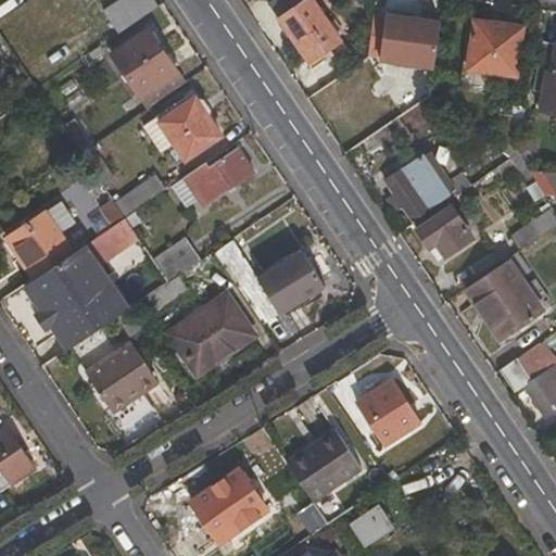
[(127,0),(108,13),(119,34),(159,8),(153,0),(127,0)]
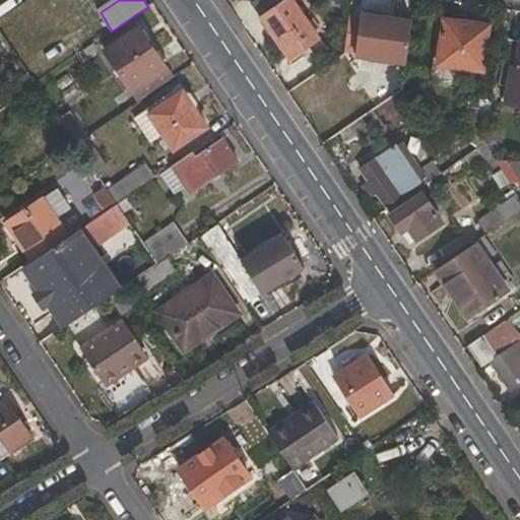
[(280,0),(259,0),(253,5),(288,59),(319,38),(293,0),(284,0),(282,1),(280,0)]
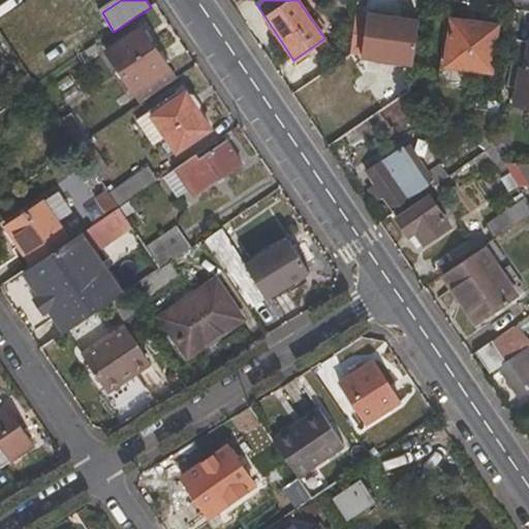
[(400,39),(416,43),(421,16),(404,13),(400,39)]
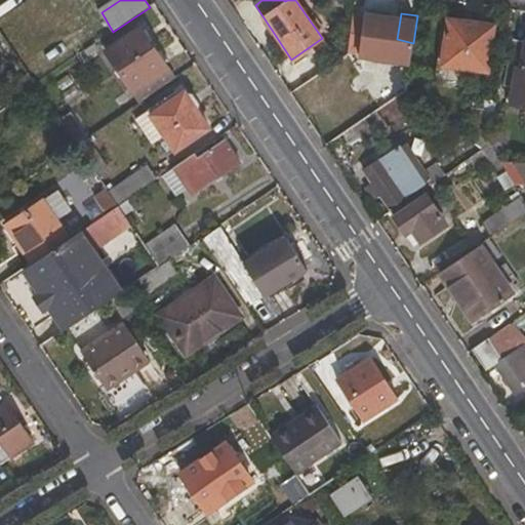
[(488,72),(494,26),(447,19),(441,65),(488,72)]
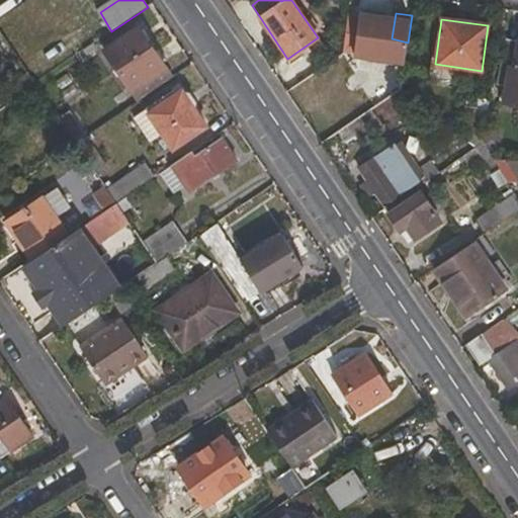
[(102,52),(136,103),(173,78),(139,28),(102,52)]
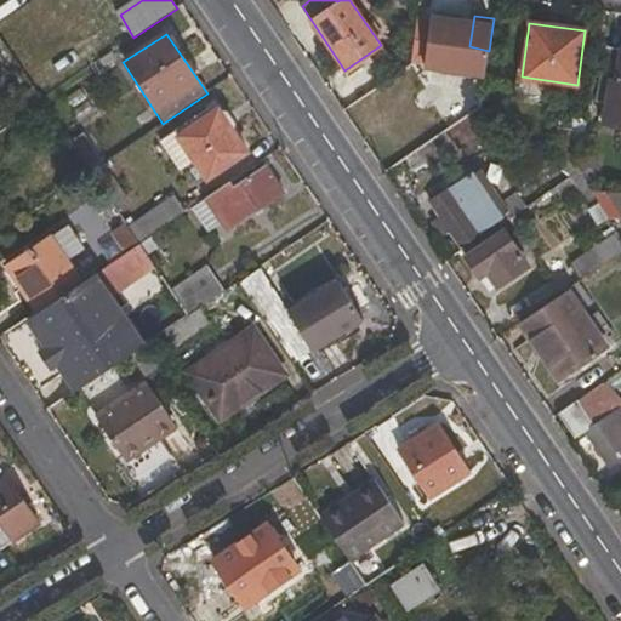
[(608,106),(620,107),(620,47),(605,46),(598,104),(608,106)]
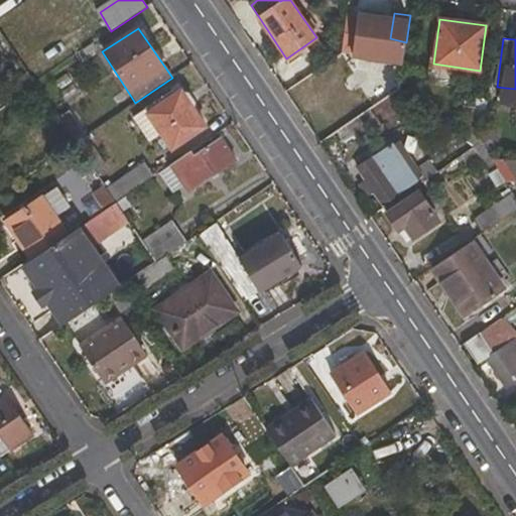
[(17,80),(24,91),(34,84),(26,73),(17,80)]
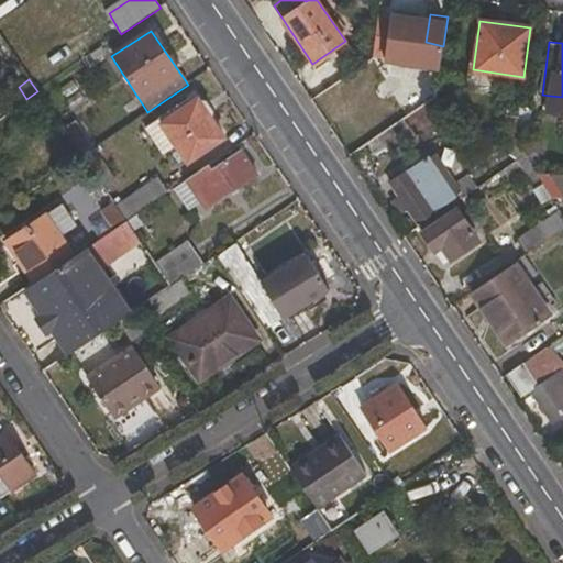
[(25,112),(43,100),(37,91),(26,99),(19,103),(25,112)]
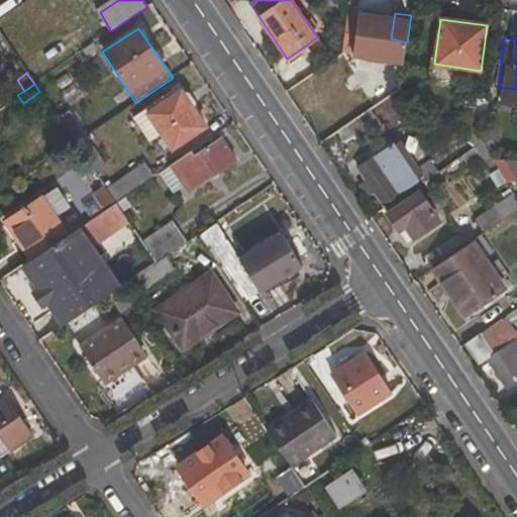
[(516,104),(516,89),(506,88),(504,103),(516,104)]
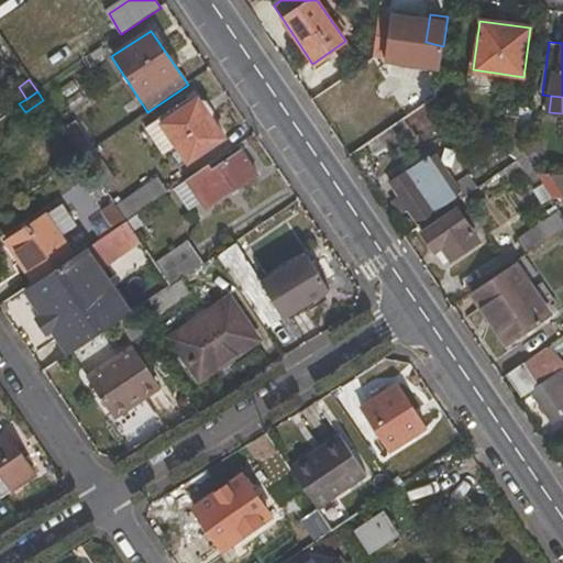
[(2,97),(0,98),(0,116),(11,109),(2,97)]
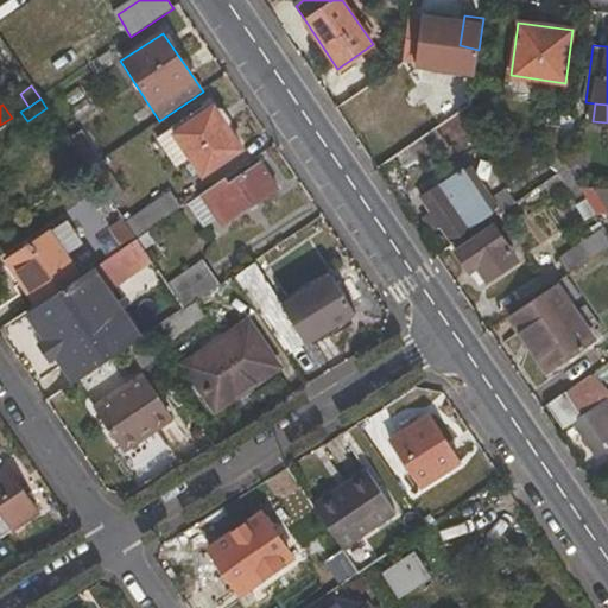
[(202,177),(242,150),(213,108),(173,135),(202,177)]
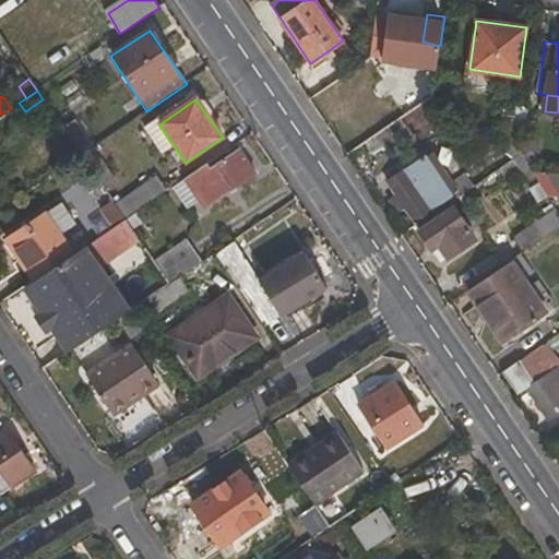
[(110,194),(118,188),(91,149),(82,155),(110,194)]
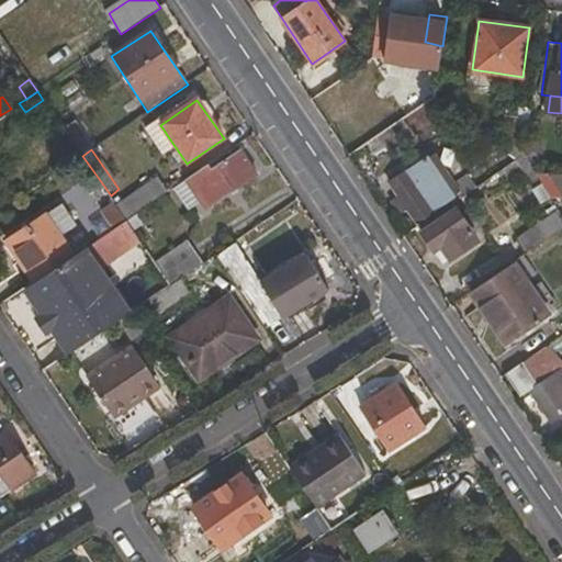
[(239,153),(212,170),(208,166),(172,190),(188,212),(199,204),(203,211),(256,176),(239,153)]
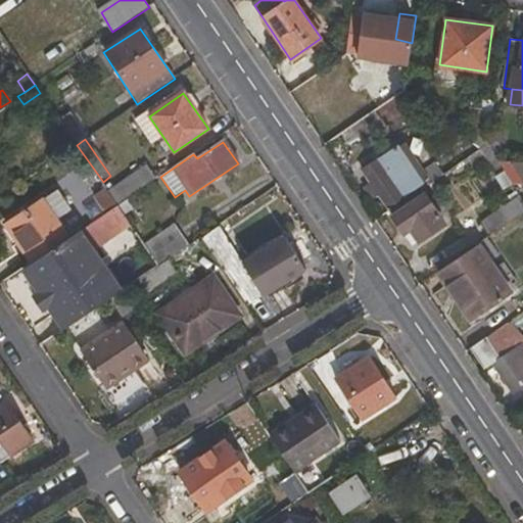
[(485,154),(493,168),(500,163),(497,160),(487,144),(481,148),(485,154)]
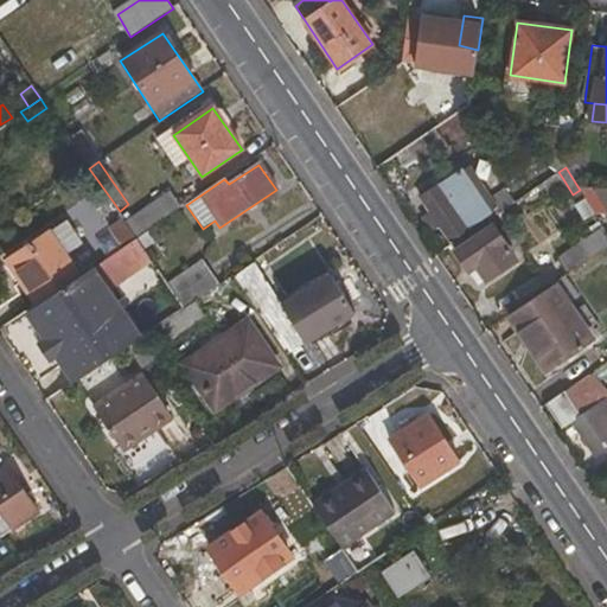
[(543,183),(548,189),(563,179),(558,172),(543,183)]
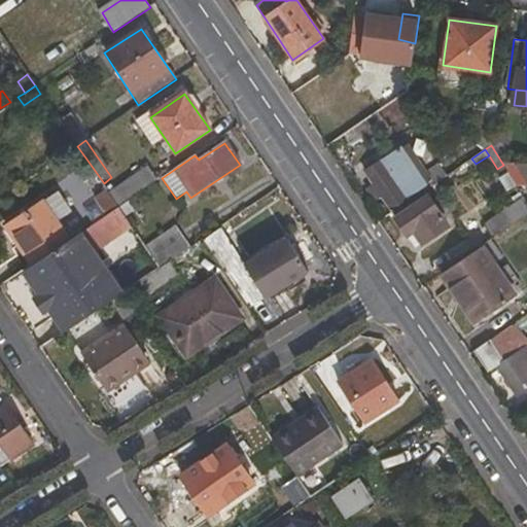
[(422,187),(425,190),(447,176),(437,164),(416,178),(396,150),(365,172),(374,184),(369,188),(376,201),(382,197),(390,209),(422,187)]
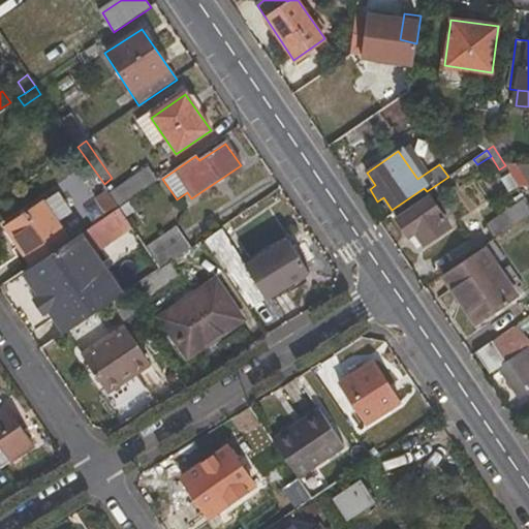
[(528,165),(503,162),(505,165),(514,179),(528,180),(528,165)]
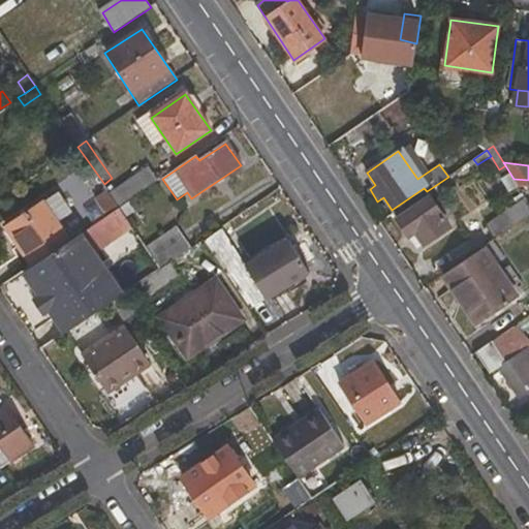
[(117,210),(127,203),(157,182),(148,168),(107,195),(117,210)]
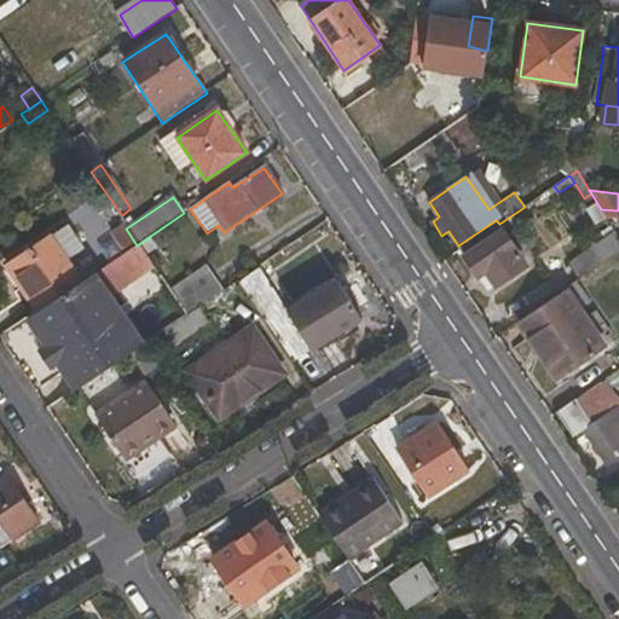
[(17,291),(22,291),(36,312),(80,283),(68,262),(84,250),(67,225),(3,268),(17,291)]
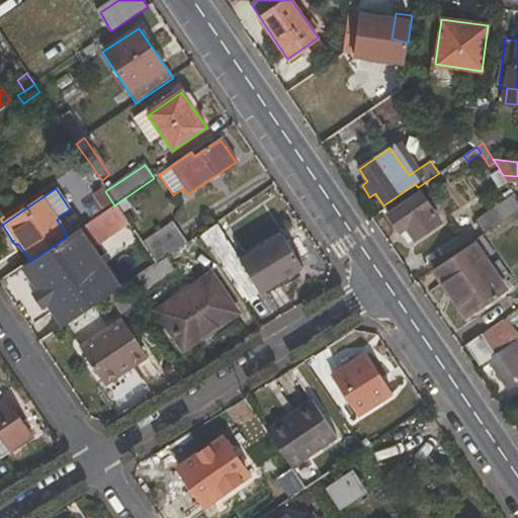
[(440,222),(420,190),(387,211),(409,244),(440,222)]
